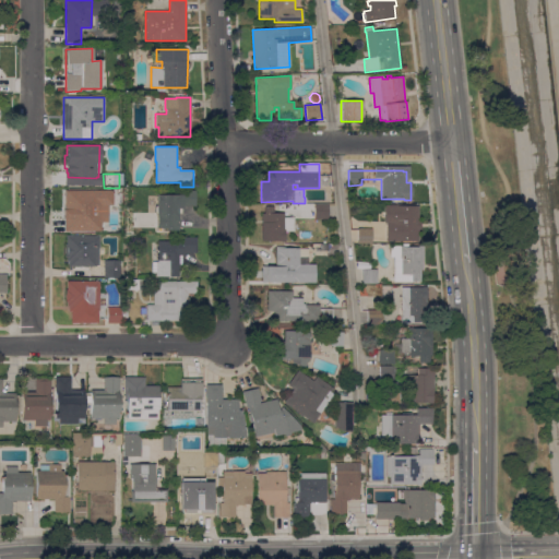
[(64,199),(67,199),(67,192),(94,192),(94,191),(102,190),(102,202),(103,202),(103,215),(98,215),(98,221),(68,221),(68,215),(66,215),(66,212),(64,212),(64,199)]
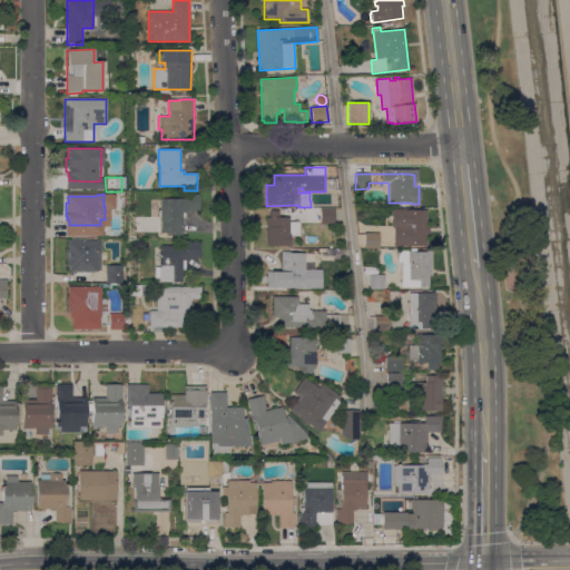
[(159,210),(160,199),(185,200),(185,212),(182,212),(180,235),(169,235),(169,233),(160,233),(160,220),(159,220),(159,219),(158,219),(158,217),(158,214),(158,210),(159,210)]
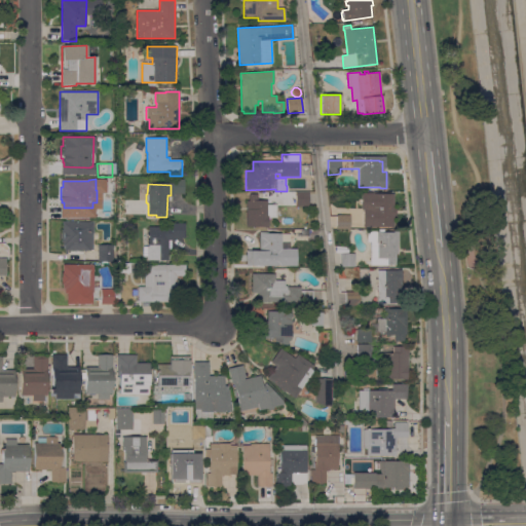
[(296,207),(296,193),(308,193),(308,207),(296,207)]
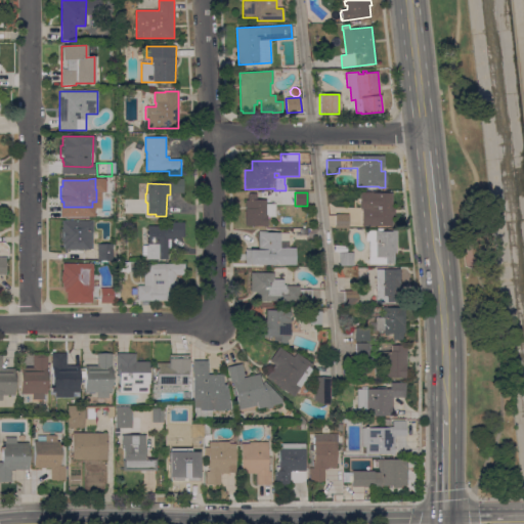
[(246,201),(248,201),(248,193),(256,193),(256,200),(266,200),(266,204),(275,204),(275,217),(267,217),(267,227),(261,227),(261,226),(252,226),(252,227),(248,227),(248,226),(245,226),(246,201)]
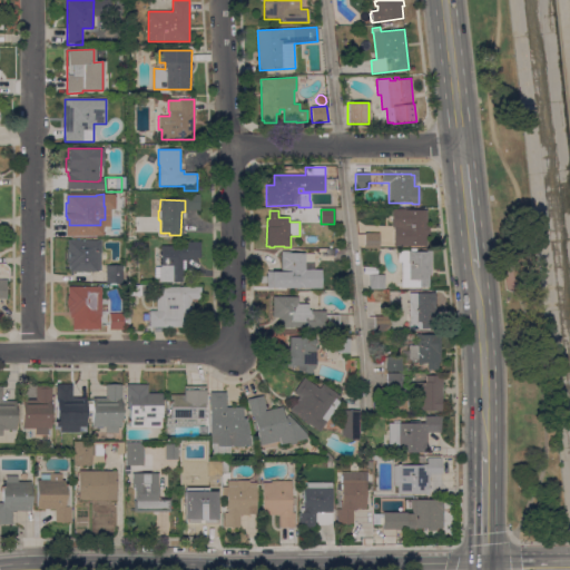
[(393,245),(394,227),(391,227),(391,210),(425,210),(425,223),(426,223),(426,245),(401,245),(393,245)]
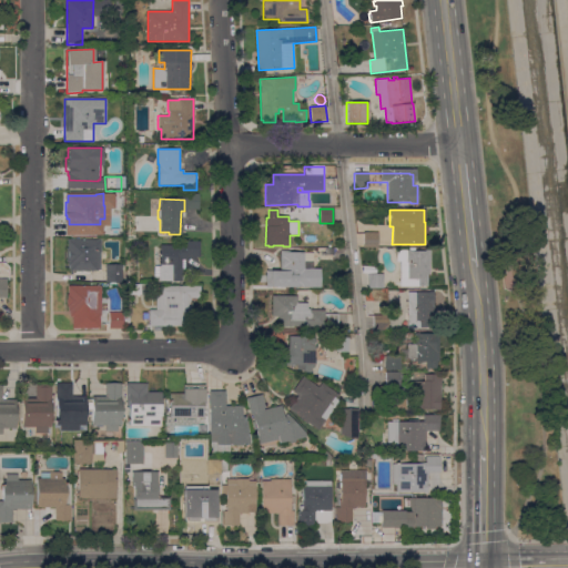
[(105,223),(121,223),(121,236),(105,236),(105,223)]
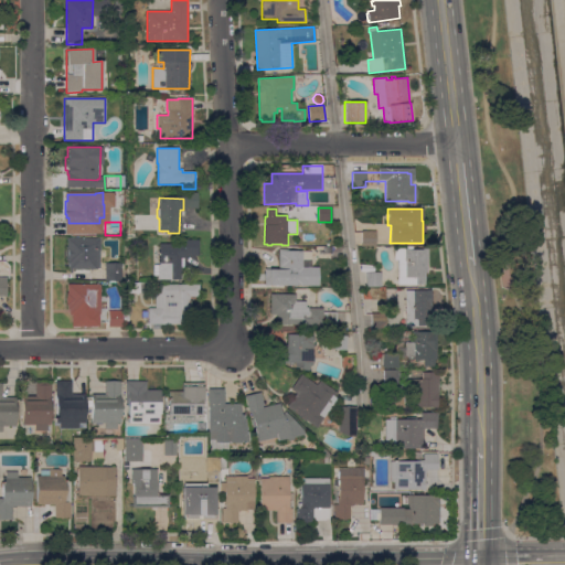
[(362,246),(362,231),(376,231),(375,246),(362,246)]
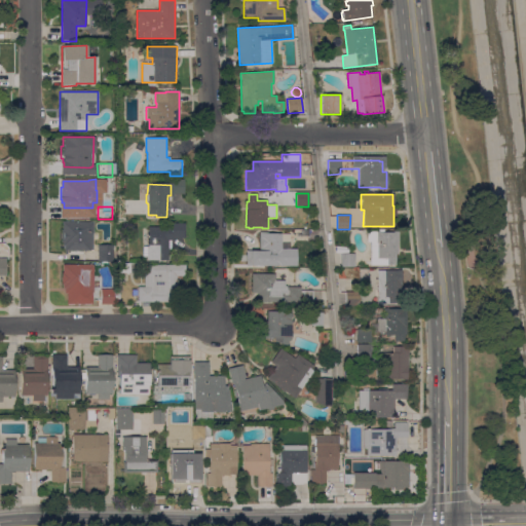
[(94,222),(94,234),(92,234),(92,250),(90,250),(90,251),(64,251),(64,246),(62,246),(62,242),(61,242),(61,230),(62,230),(62,222),(94,222)]
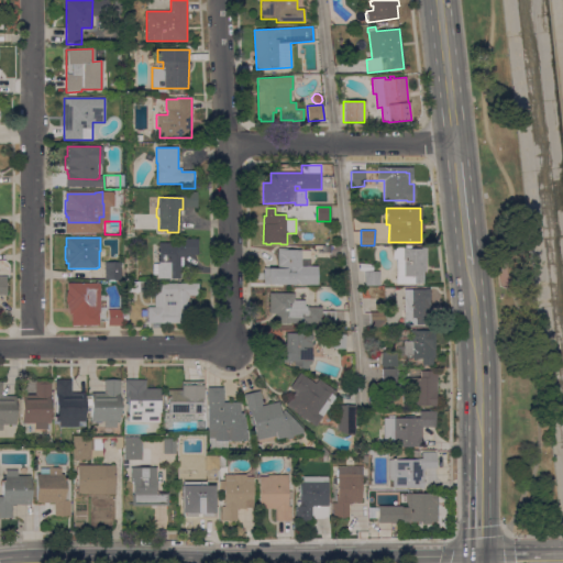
[(157,275),(153,275),(153,264),(159,264),(159,243),(184,243),(184,239),(198,239),(198,255),(184,255),(184,257),(183,257),(183,266),(180,266),(180,278),(157,278),(157,275)]
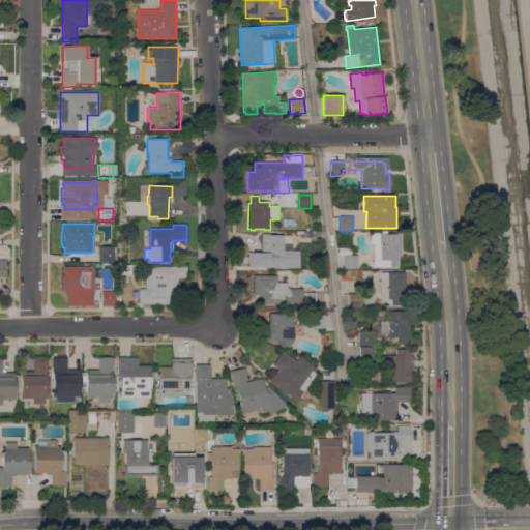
[(379,233),(382,233),(382,234),(396,234),(401,234),(401,256),(399,256),(399,267),(389,267),(389,261),(380,261),(380,245),(379,245),(379,233)]
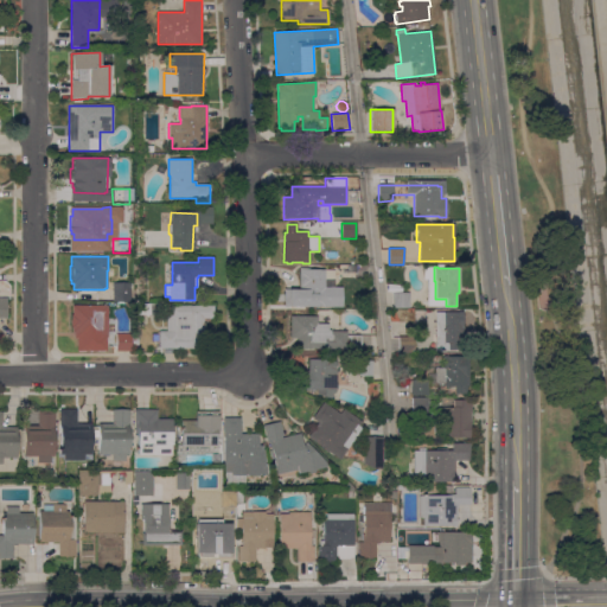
[(300,268),(310,268),(310,269),(325,269),(325,288),(338,288),(338,307),(326,307),(326,306),(302,306),(302,307),(285,307),(285,289),(300,289),(300,268)]
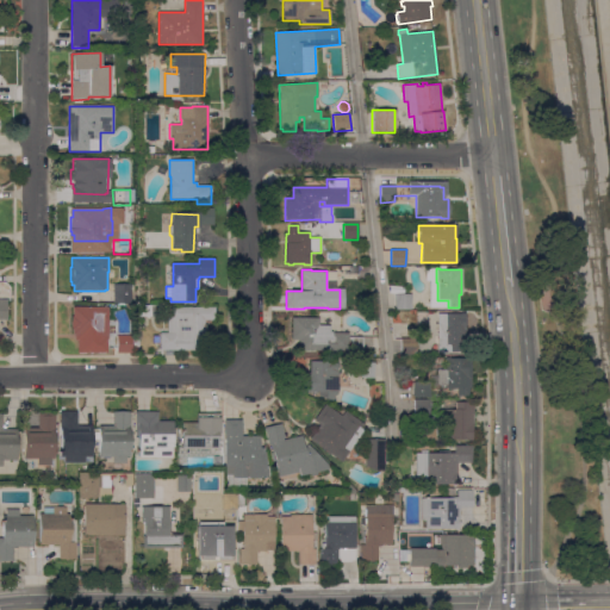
[(112,285),(130,284),(130,304),(113,304),(112,285)]
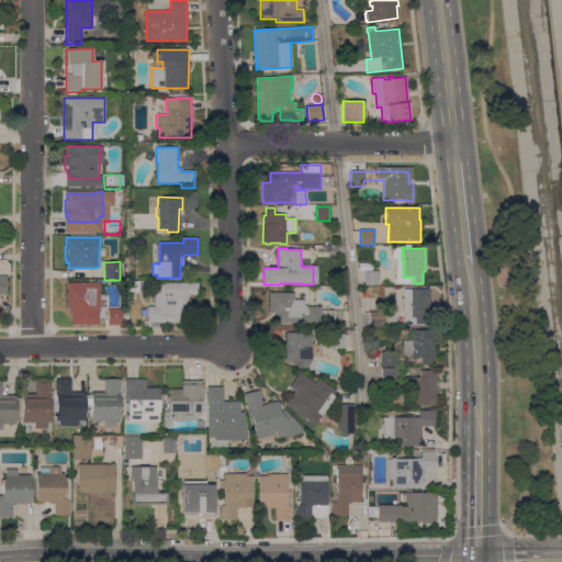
[(379,285),(364,285),(363,271),(379,271),(379,285)]
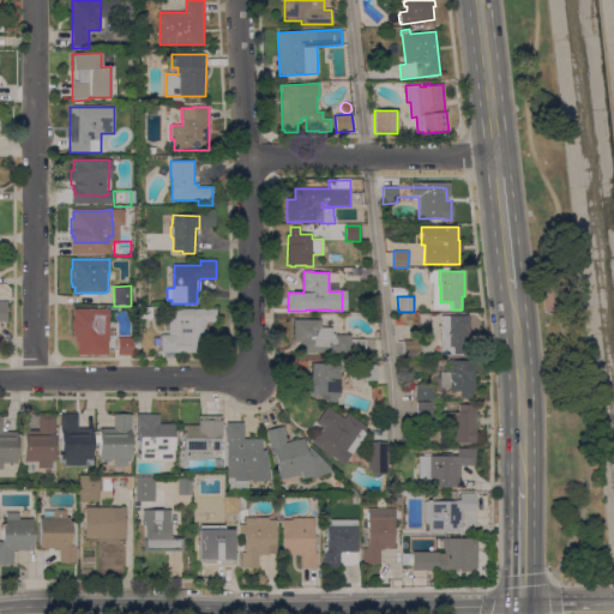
[(108,342),(106,342),(106,355),(77,355),(77,343),(74,343),(74,336),(72,336),(72,332),(71,332),(71,319),(73,319),(73,309),(108,309),(108,342)]
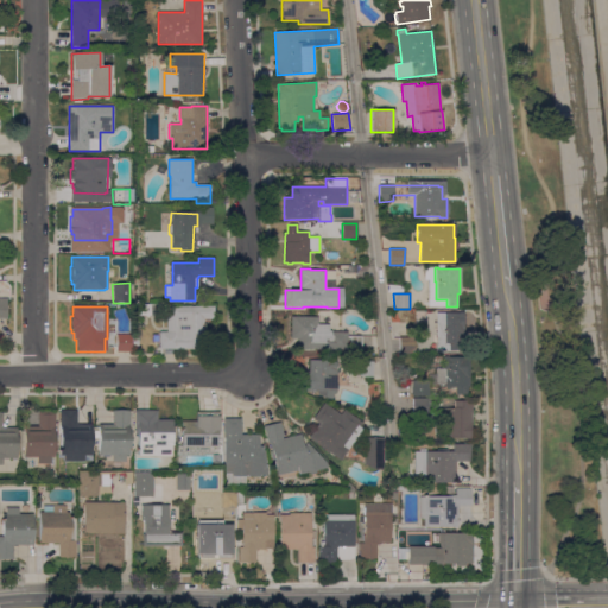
[(214,306),(214,320),(203,320),(203,331),(211,331),(211,349),(159,349),(159,331),(169,331),(169,317),(170,317),(171,306),(214,306)]
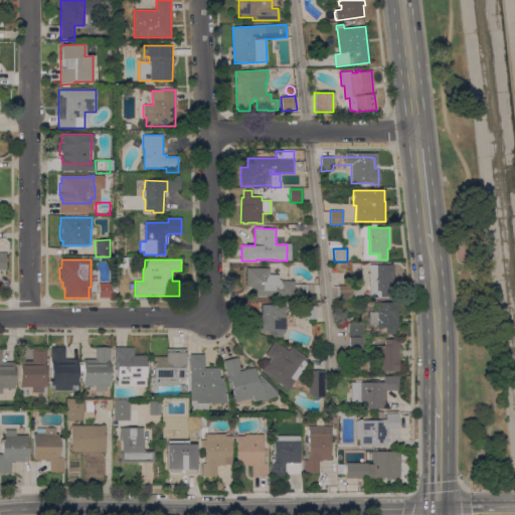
[(351,264),(360,264),(359,279),(351,279),(351,264)]
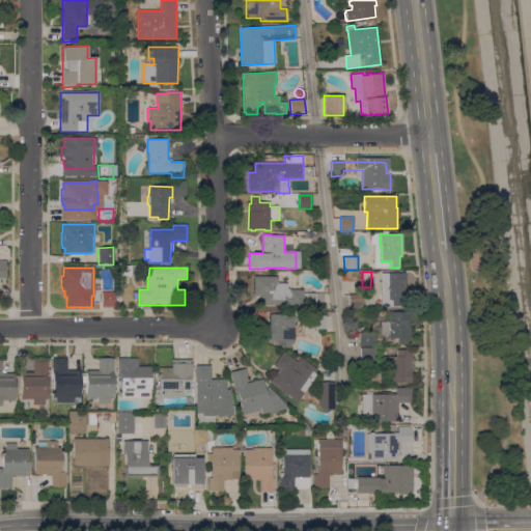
[(381,273),(400,273),(404,273),(404,290),(415,290),(415,306),(381,306),(381,273)]
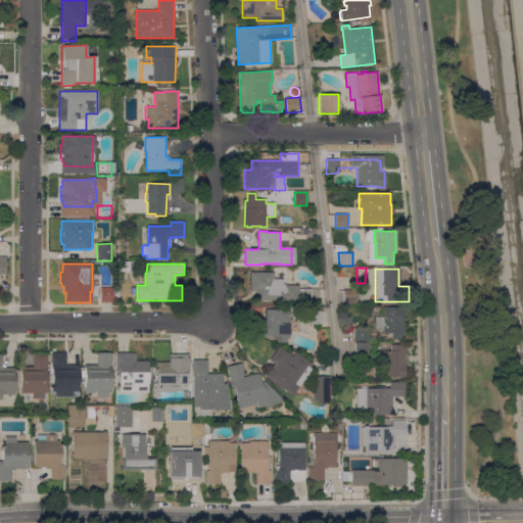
[(273,273),(273,279),(283,279),(283,285),(285,285),(299,286),(298,289),(312,289),(312,299),(299,298),(298,301),(256,300),(256,291),(250,291),(250,272),(273,273)]
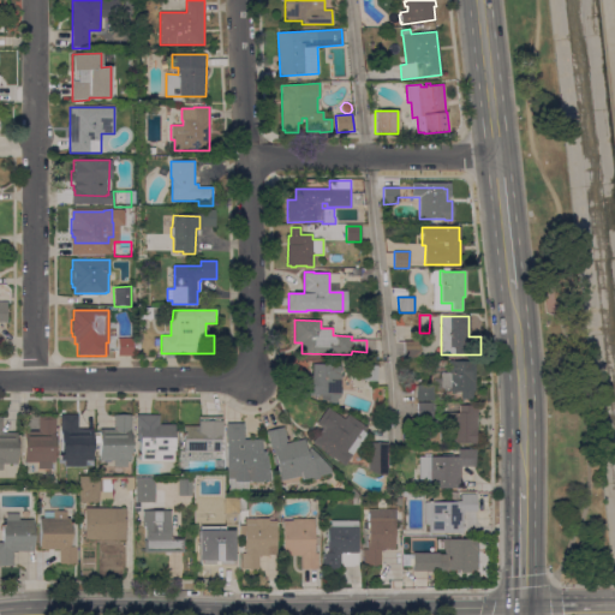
[(132,339),(132,356),(118,356),(118,338),(132,339)]
